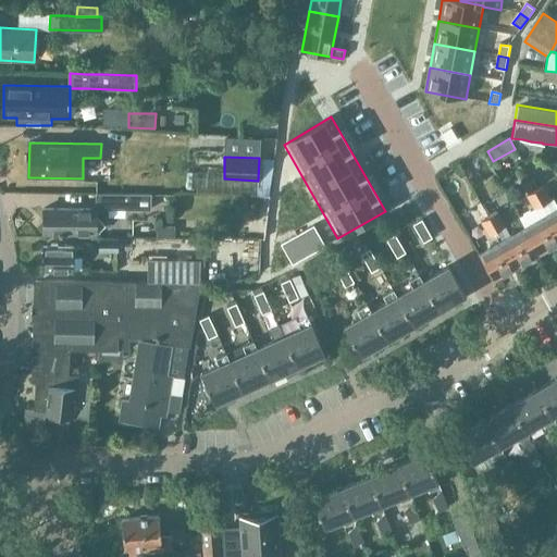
[(556,206),(554,200),(553,201),(544,186),(535,190),(547,213),(556,230),(556,206)]
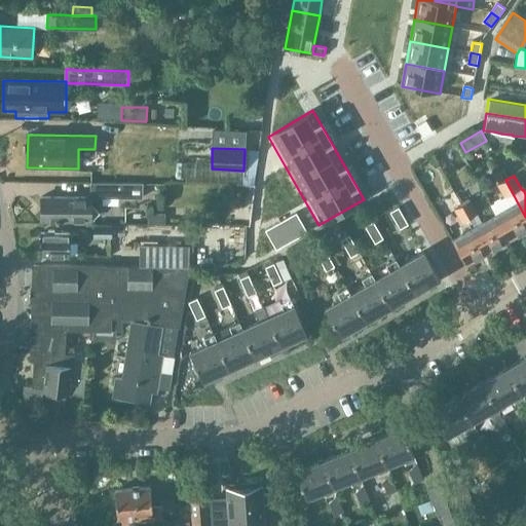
[(525,229),(525,217),(517,201),(505,180),(497,185),(505,199),(492,208),(495,214),(510,238),(525,229)]
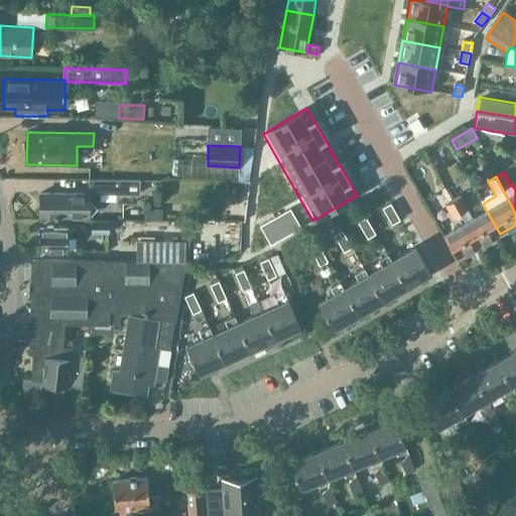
[(89,179),(89,195),(122,196),(139,196),(139,180),(122,180),(89,179)]
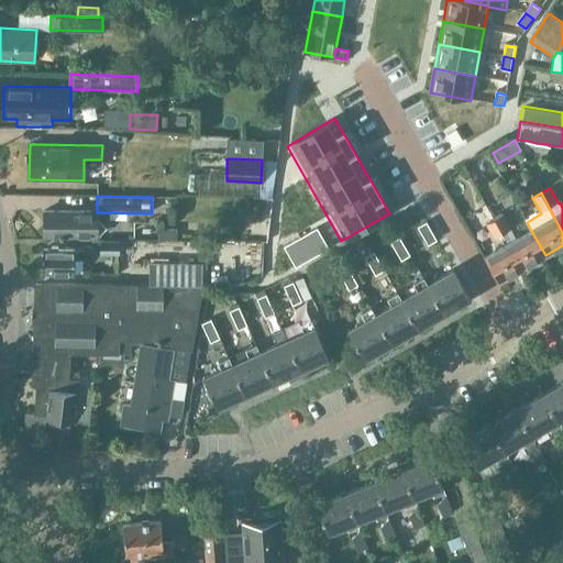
[(97,212),(81,212),(44,211),(44,235),(80,236),(97,236),(97,212)]
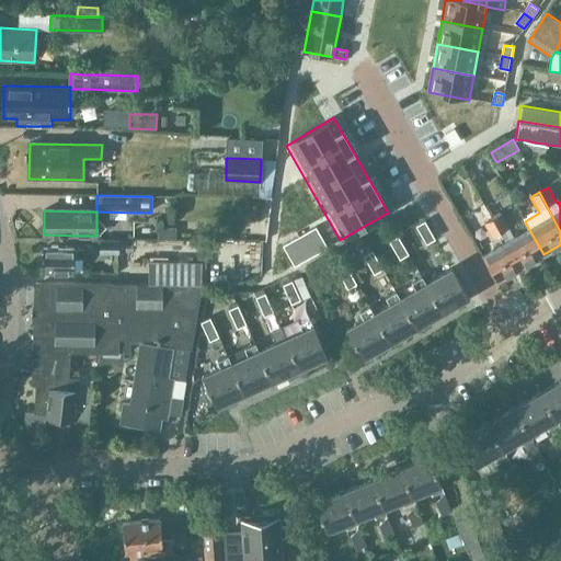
[(502,213),(493,218),(501,233),(510,228),(511,228),(502,214),(502,213)]
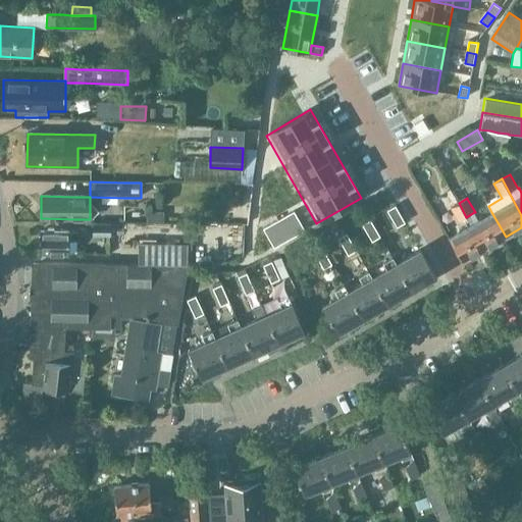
[(459,203),(451,208),(459,221),(466,217),(459,203)]
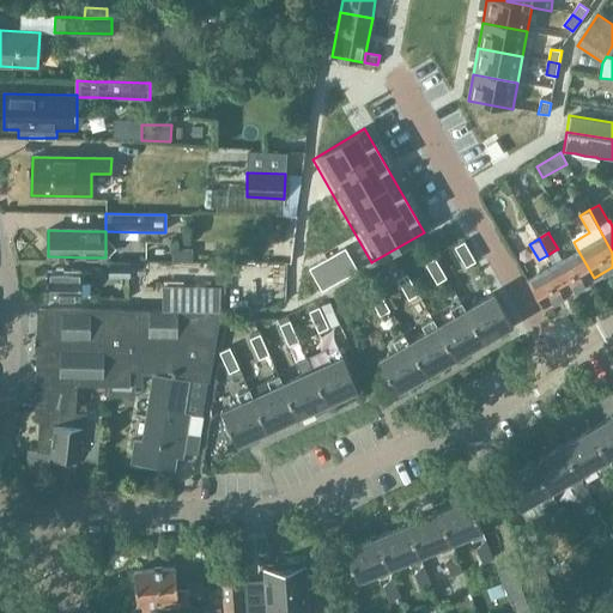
[(463,241),(454,247),(466,266),(475,261),(463,241)]
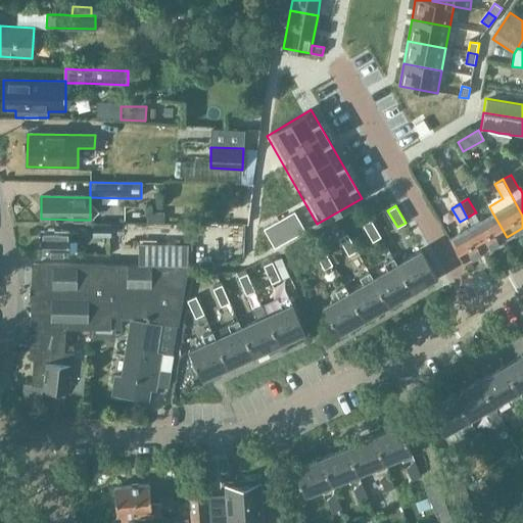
[(278,221),(264,229),(274,248),(305,231),(294,211),(278,221)]
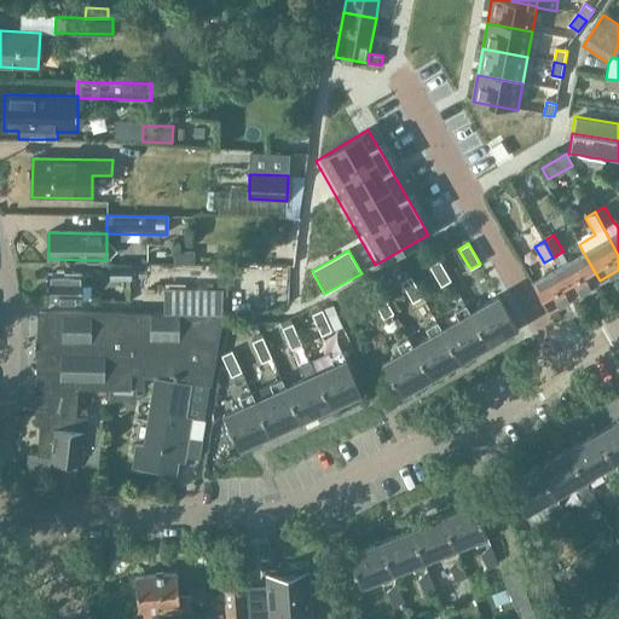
[(192,264),(192,252),(174,252),(174,264),(192,264)]
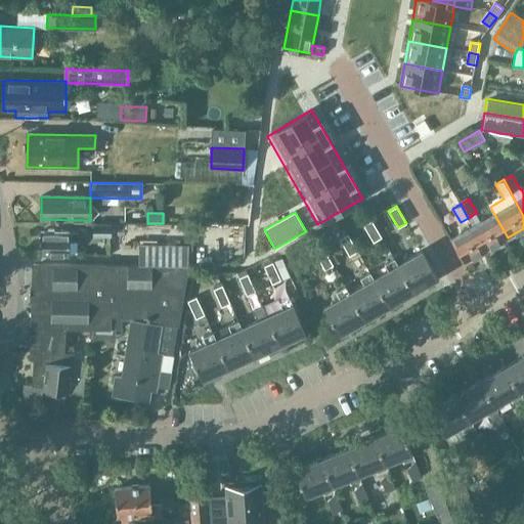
[(479,220),(472,225),(473,225),(480,238),(486,250),(508,237),(493,213),(479,220)]
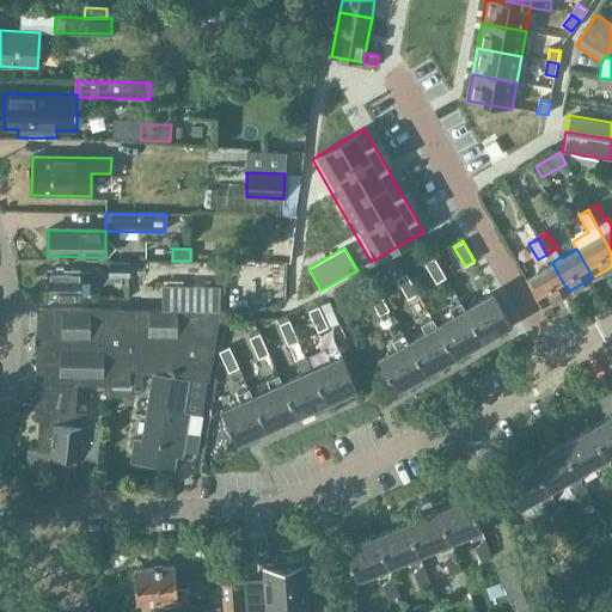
[(436,257),(427,263),(439,282),(447,277),(436,257)]
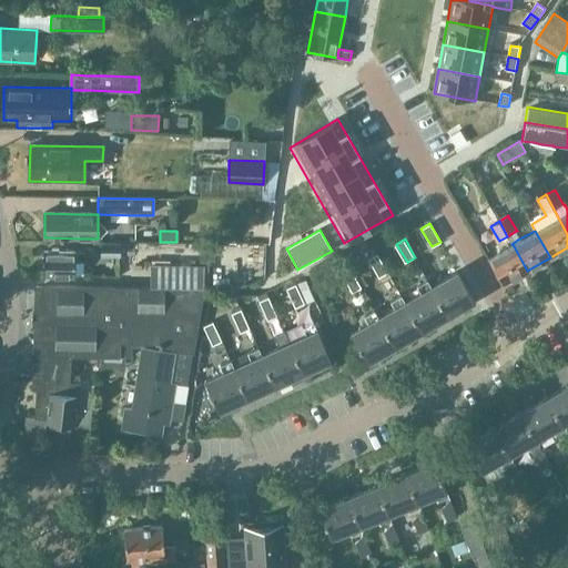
[(100,255),(120,256),(120,243),(101,242),(100,255)]
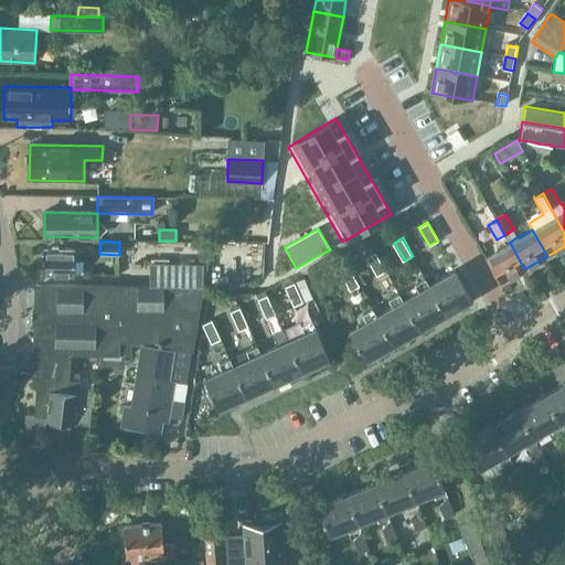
[(509,243),(484,256),(486,257),(493,270),(501,284),(524,269),(518,257),(510,243),(509,243)]
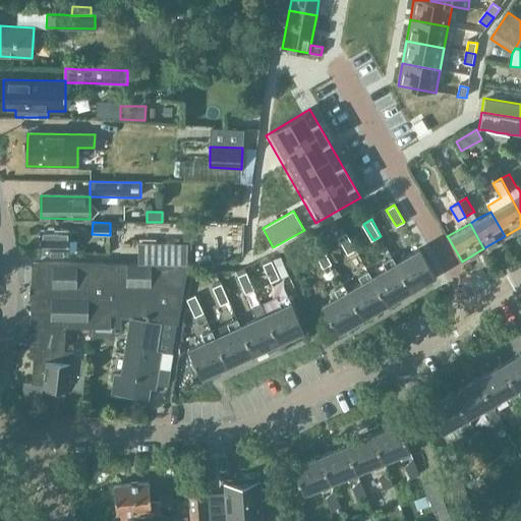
[(40,253),(69,253),(70,231),(41,231),(40,253)]
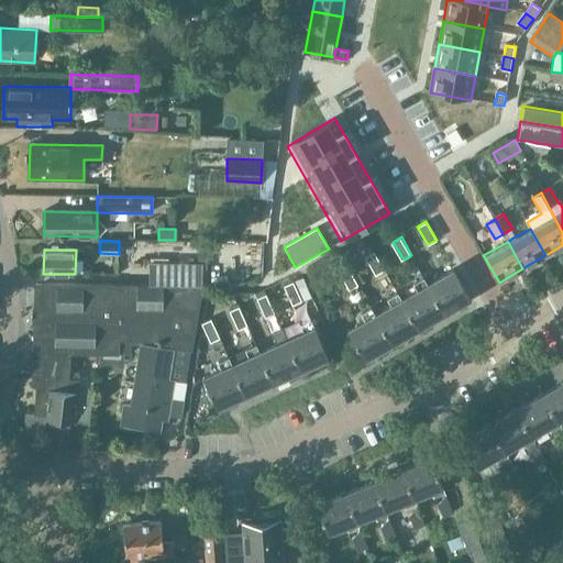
[(375,252),(366,256),(377,275),(386,271),(375,252)]
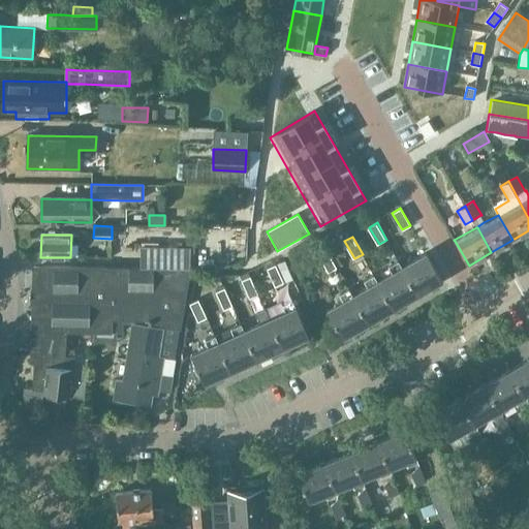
[(329,251),(319,255),(329,272),(338,268),(333,259),(329,251)]
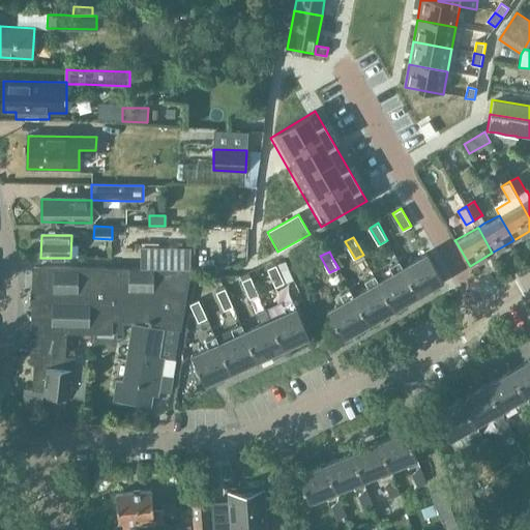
[(428,254),(403,268),(418,296),(439,284),(439,285),(443,283),(443,282),(436,268),(428,254)]
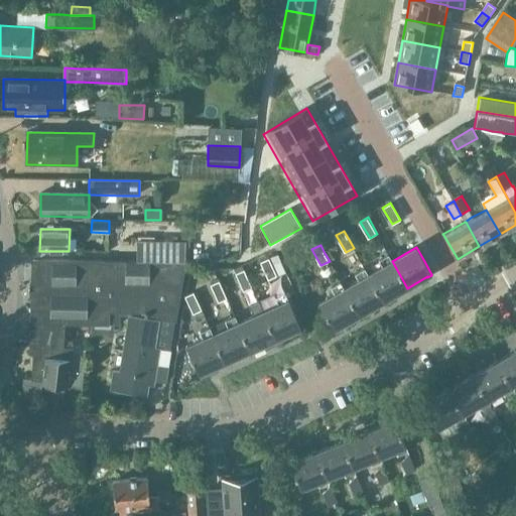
[(271,258),(262,262),(270,279),(279,275),(285,272),(281,263),(277,255),(271,258)]
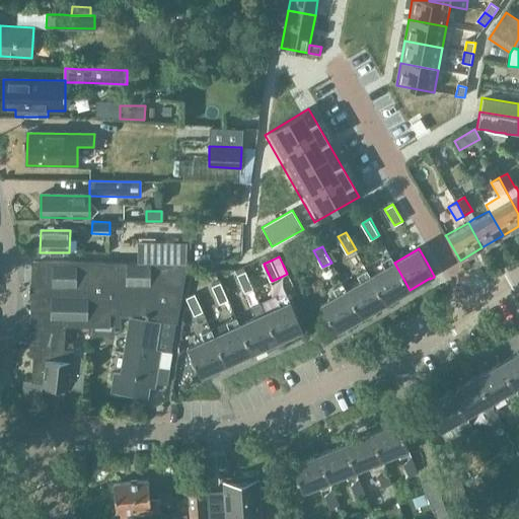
[(385,268),(370,277),(385,304),(400,295),(405,292),(406,293),(410,291),(411,291),(410,290),(394,263),(390,256),(381,262),(385,268)]
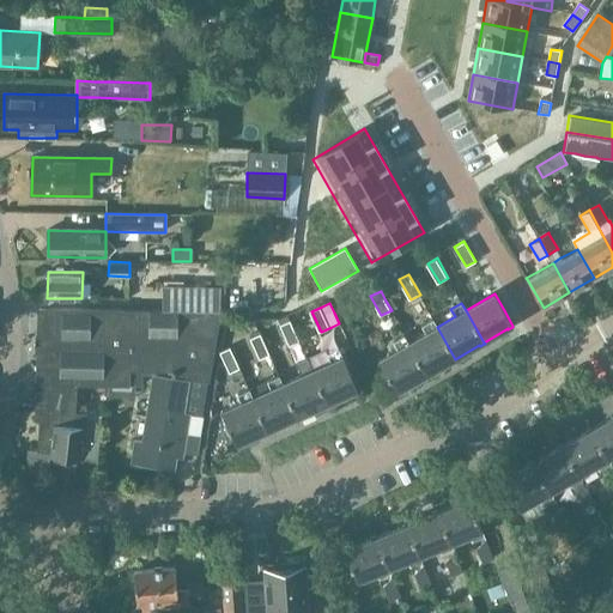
[(40,346),(38,383),(42,383),(78,384),(109,386),(131,386),(131,372),(141,372),(175,372),(174,377),(190,380),(210,382),(214,350),(220,315),(222,309),(219,309),(162,309),(46,308),(44,333),(40,333),(40,337),(40,346)]
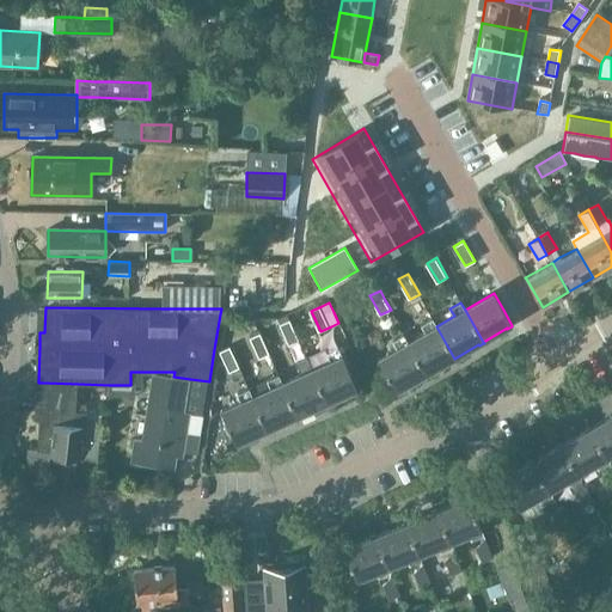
[(288,316),(277,320),(289,346),(300,341),(288,316)]
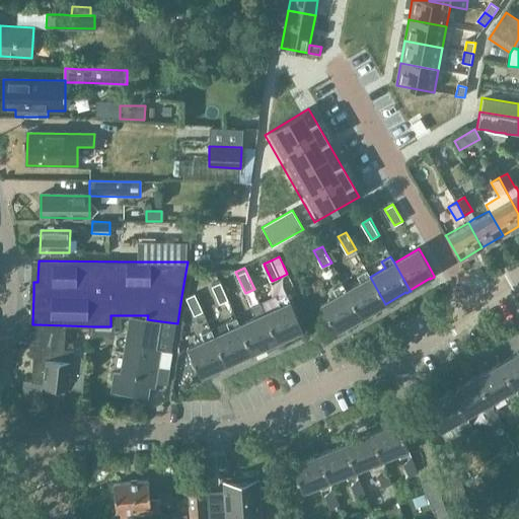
[(361,282),(346,291),(361,318),(377,308),(381,306),(381,307),(385,305),(385,304),(370,277),(366,271),(357,276),(361,282)]
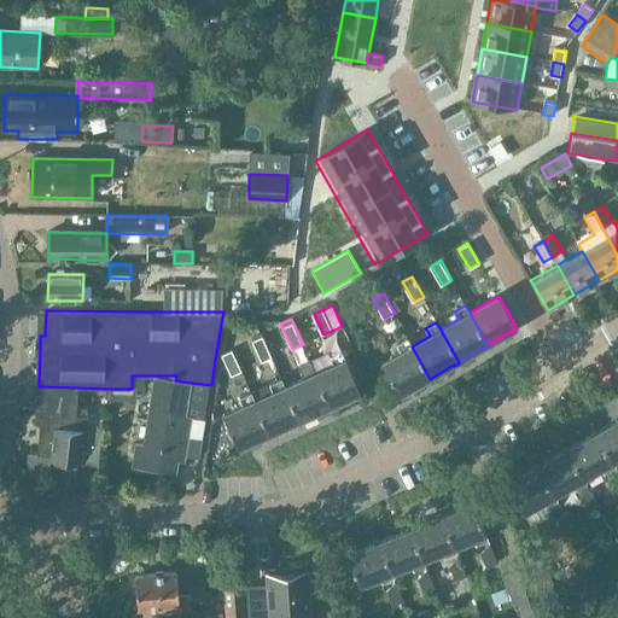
[(262,337),(251,342),(261,363),(272,359),(262,337)]
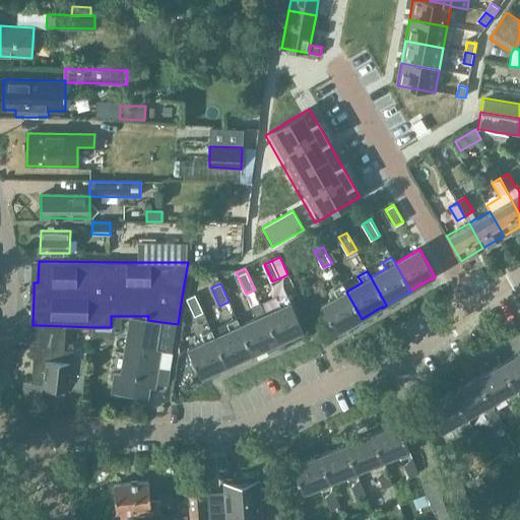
[(337,297),(321,306),(329,319),(337,332),(353,323),(358,321),(358,322),(361,320),(362,320),(362,319),(346,291),(342,284),(333,289),(337,297)]
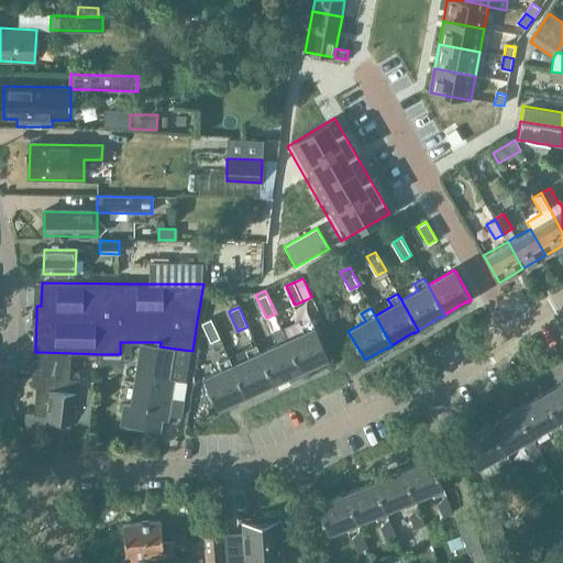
[(211,319),(201,323),(210,342),(220,337),(211,319)]
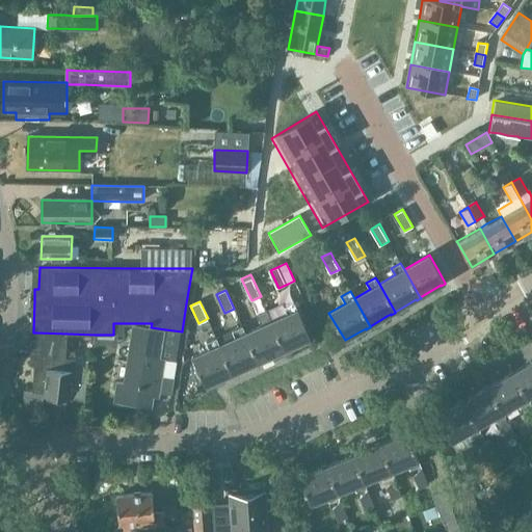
[(274,320),(270,321),(284,350),(285,350),(288,349),(301,343),(306,341),(307,342),(311,340),(310,339),(311,339),(310,337),(304,324),(297,310),(294,302),(285,307),(288,314),(274,320)]
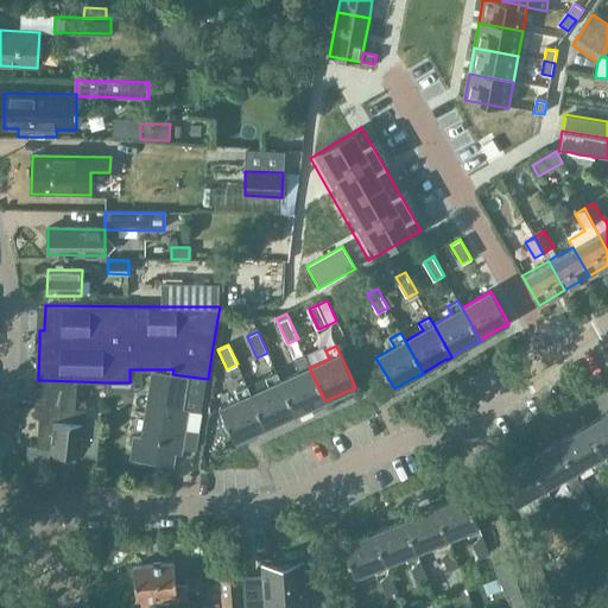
[(350,349),(340,354),(348,371),(354,385),(365,379),(350,349)]
